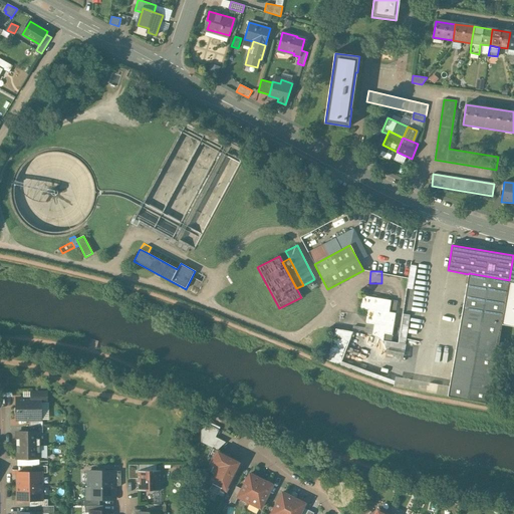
[(509,280),(469,273),(468,274),(448,396),(488,403),(501,324),(509,282),(509,280)]
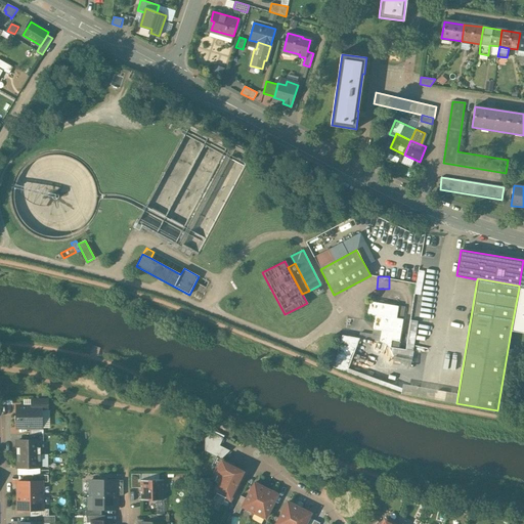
[(523,288),(519,288),(511,331),(523,333),(523,288)]
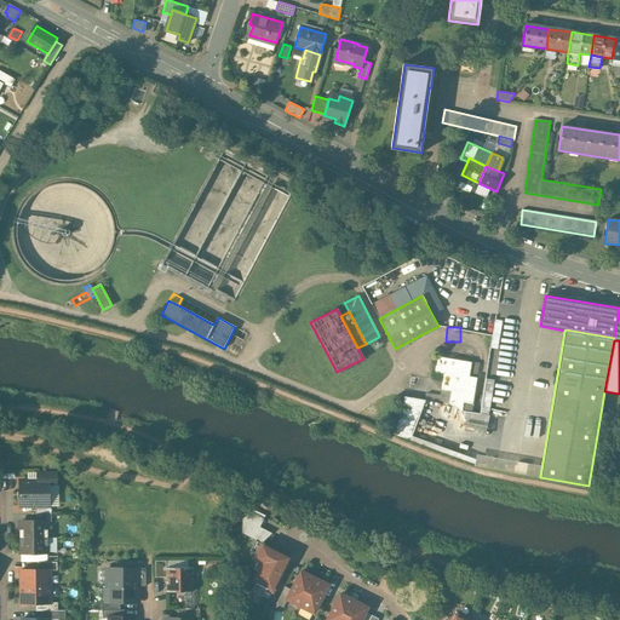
[(471,362),(437,356),(435,372),(445,373),(441,389),(457,392),(454,406),(458,408),(460,411),(461,411),(464,402),(472,403),(477,378),(469,375),(471,362)]
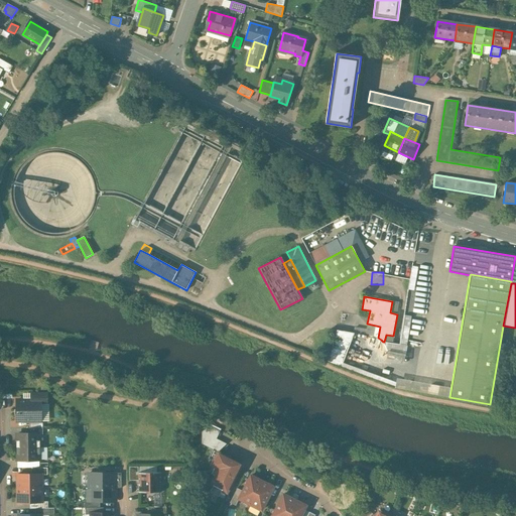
[(330,363),(383,379),(385,371),(375,368),(374,372),(347,363),(356,334),(341,329),(330,363)]
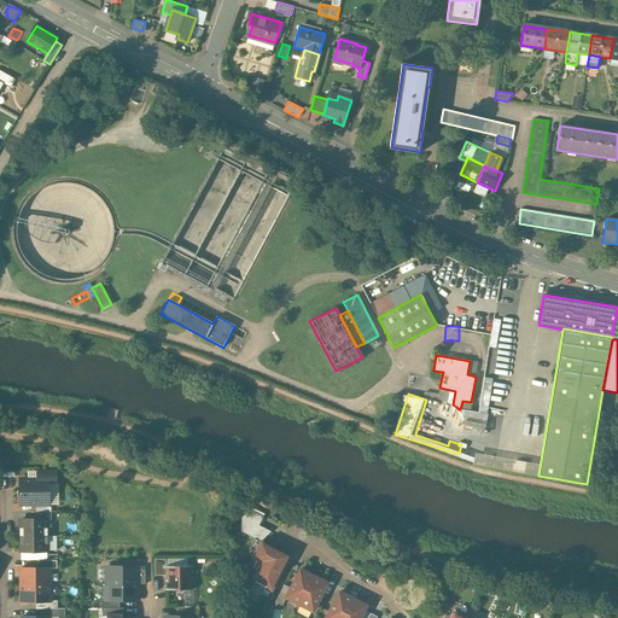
[(530,473),(532,462),(479,453),(477,464),(530,473)]
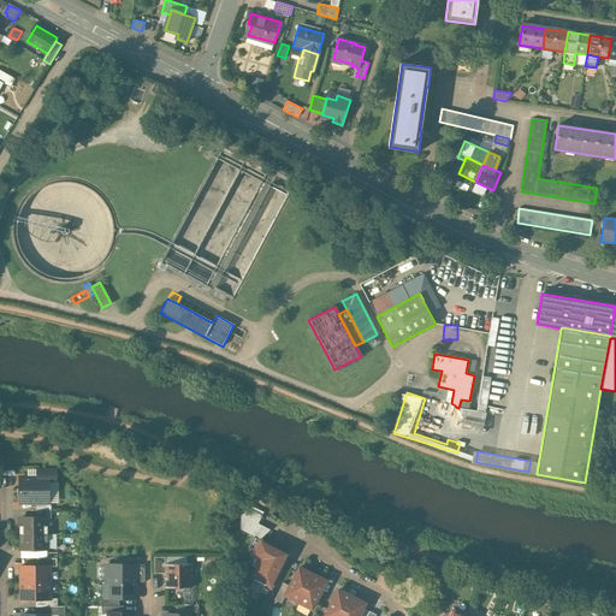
[(55,471),(37,471),(37,478),(48,478),(48,481),(55,481),(55,471)]
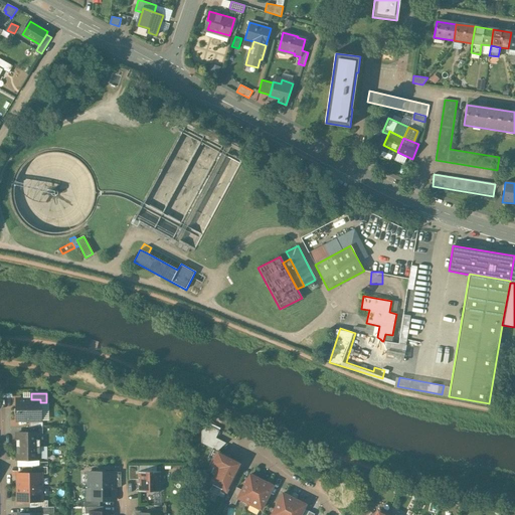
[(31,399),(16,399),(16,420),(40,420),(40,402),(40,399),(31,399)]
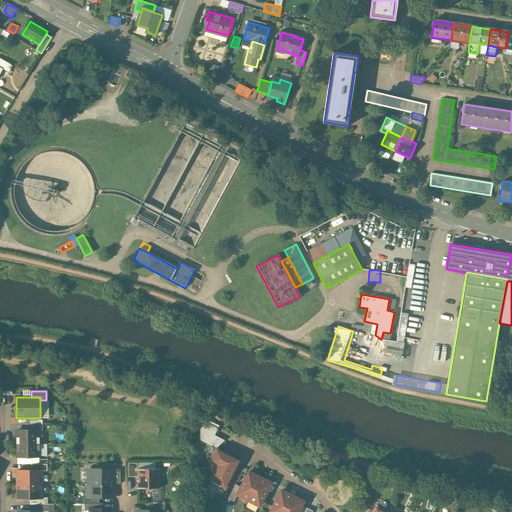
[(218,428),(200,419),(200,440),(206,443),(214,435),(218,428)]
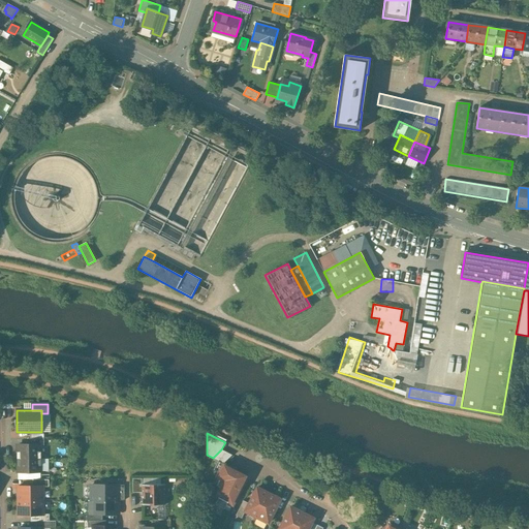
[(30,444),(18,445),(18,459),(40,459),(40,445),(40,444),(30,444)]
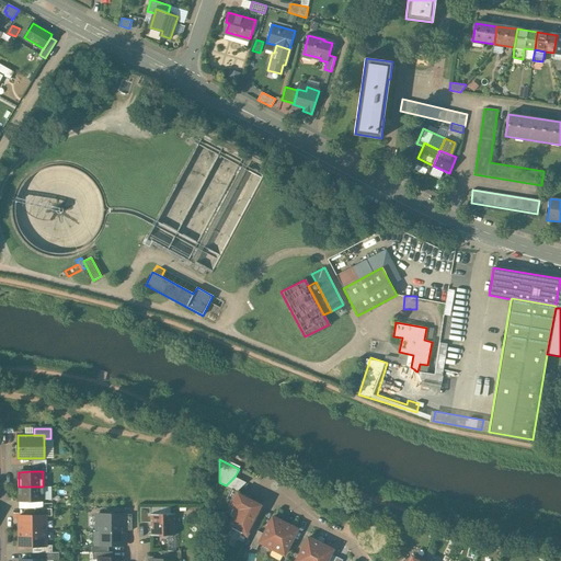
[(43,487),(19,487),(19,501),(43,501),(43,487)]
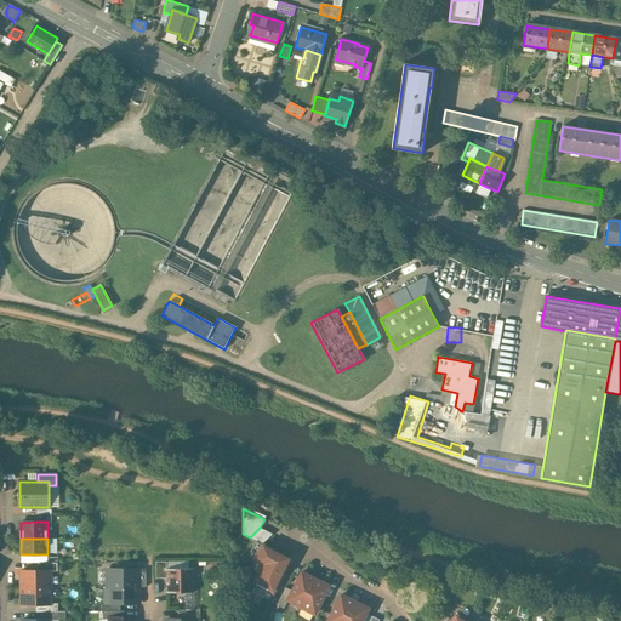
[(290,558),(262,543),(254,559),(258,562),(255,570),(258,573),(254,582),(256,585),(273,593),(290,558)]
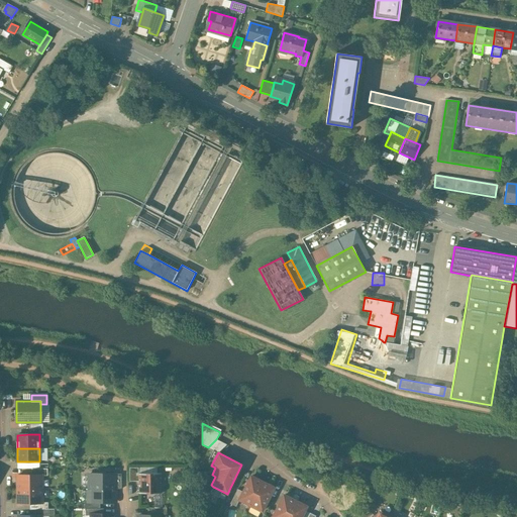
[(157,468),(129,468),(129,482),(138,481),(138,493),(162,493),(162,474),(157,474),(157,468)]
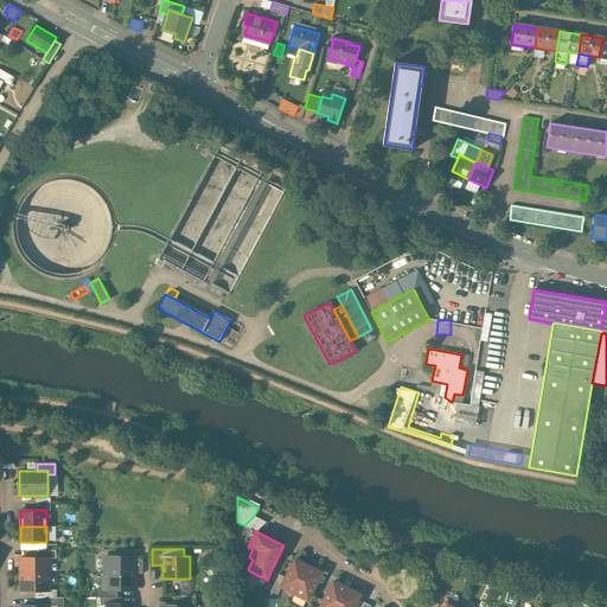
[(135,556),(104,556),(104,576),(102,576),(102,588),(102,589),(117,589),(135,588),(135,574),(135,556)]
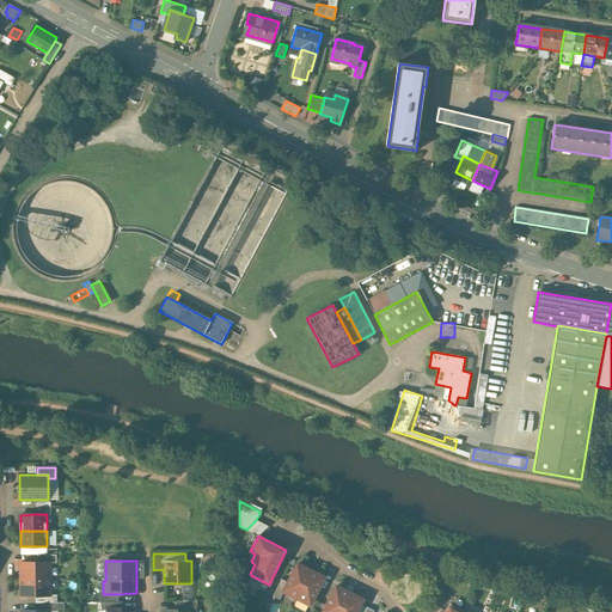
[(37,562),(20,562),(20,579),(49,579),(49,563),(49,562),(37,562)]
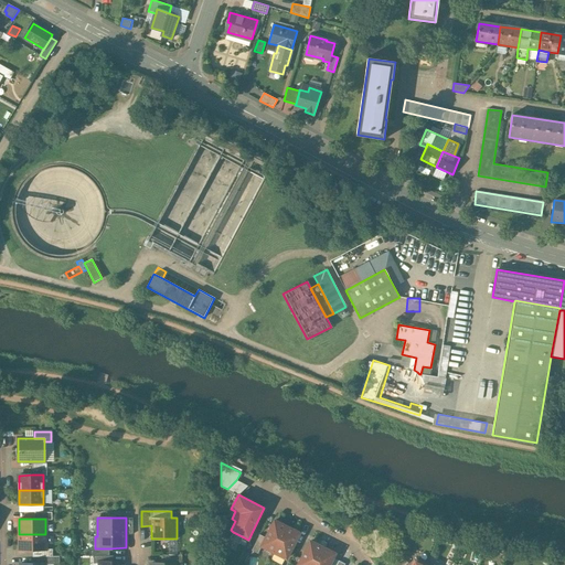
[(265,537),(262,546),(274,552),(287,526),(274,520),(265,537)]
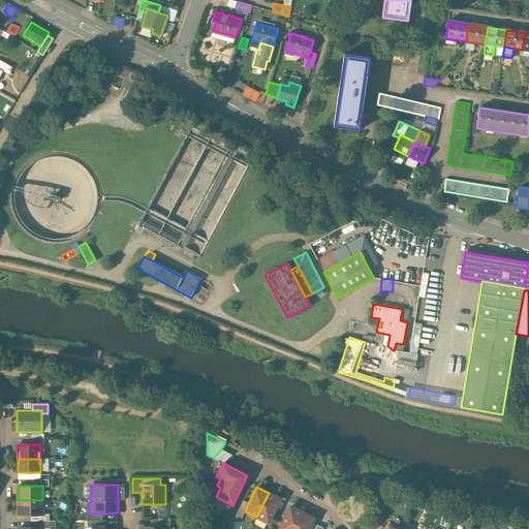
[(269,493),(256,517),(268,523),(280,499),(269,493)]
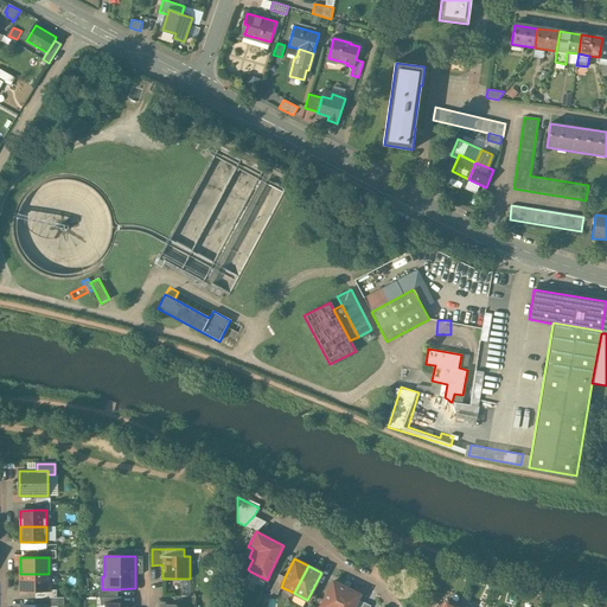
[(267,580),(250,572),(247,579),(263,587),(267,580)]
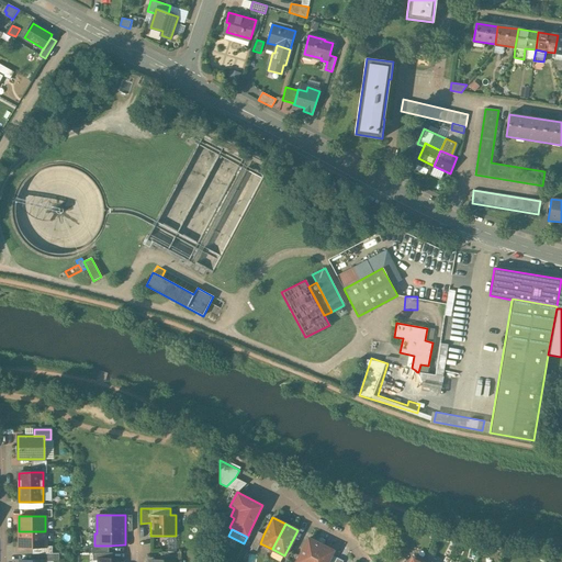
[(45,531),(19,531),(19,547),(32,547),(46,547),(46,546),(45,531)]
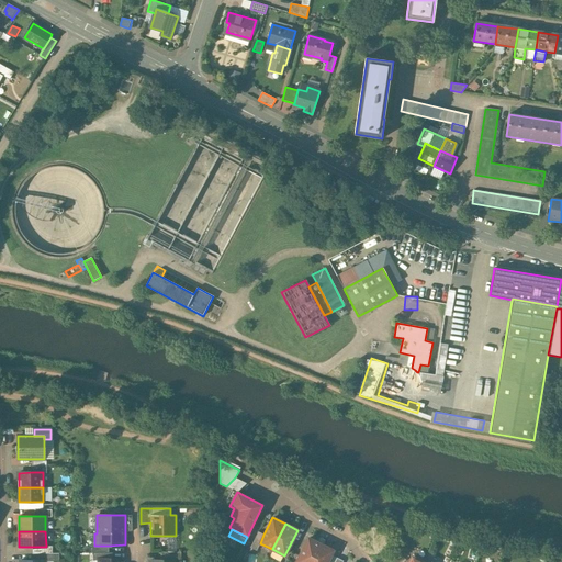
[(258,531),(250,547),(256,550),(260,543),(263,535),(258,531)]
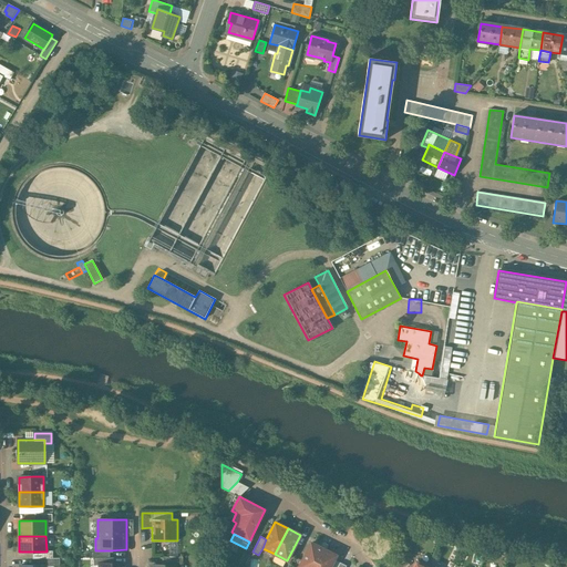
[(311,543),(298,566),(313,566),(323,549),(311,543)]
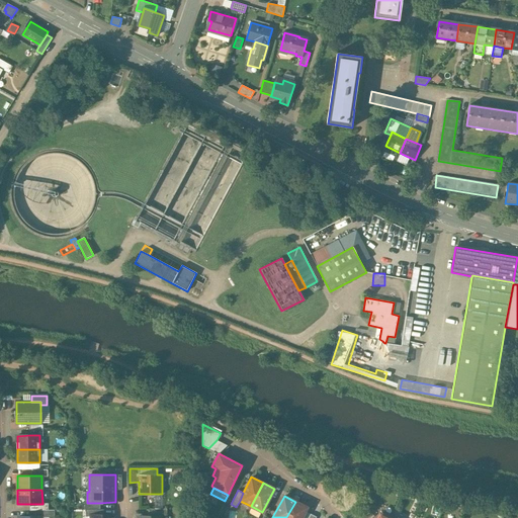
[(301,517),(307,507),(295,502),(286,517),(301,517)]
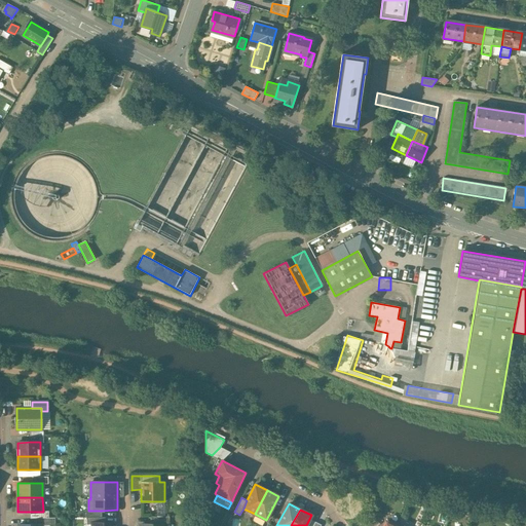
[(170,516),(150,517),(150,524),(165,524),(165,525),(170,525),(170,516)]
